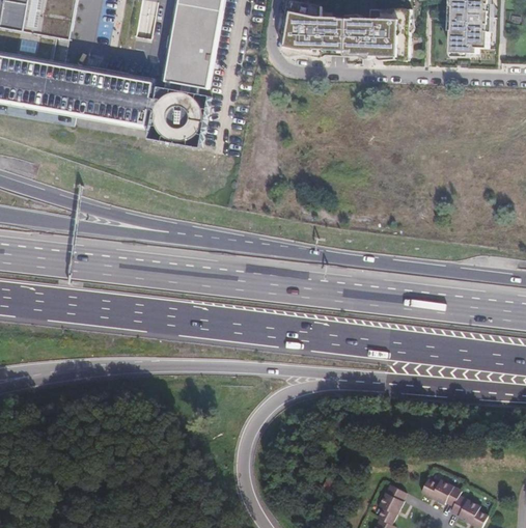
[(150,112),(155,88),(149,87),(150,81),(48,63),(53,36),(67,39),(74,0),(0,0),(0,101),(73,114),(143,126),(146,111),(150,112)]
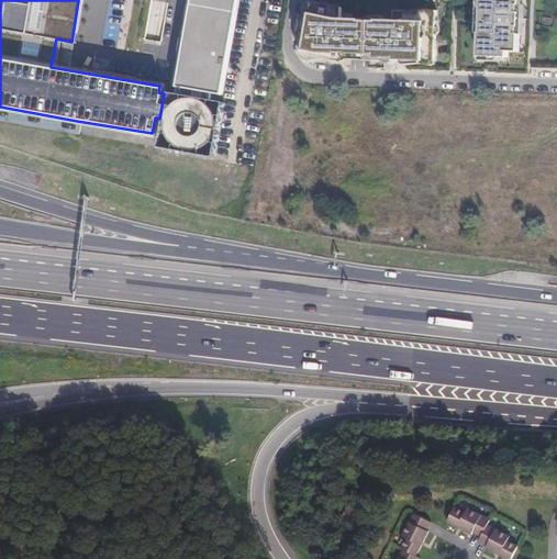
[(164,93),(159,119),(155,146),(211,156),(221,101),(207,99),(208,91),(219,93),(234,0),(187,0),(173,85),(175,85),(173,92),(165,90),(164,93)]
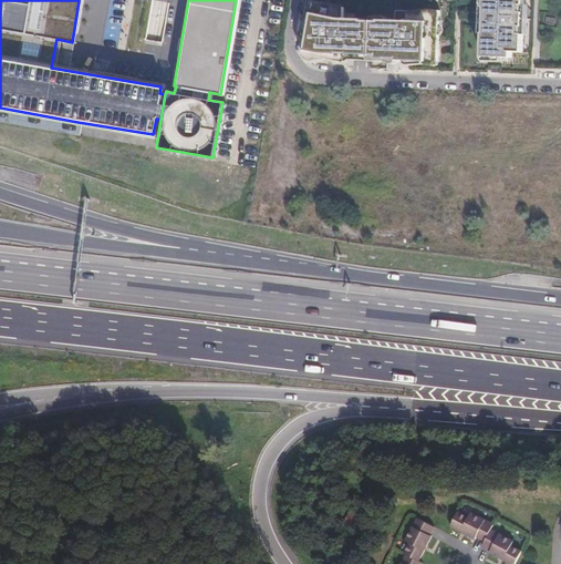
[(297,50),(300,54),(329,55),(398,58),(434,60),(435,8),(414,7),(415,9),(393,8),(392,18),(373,17),(373,18),(359,18),(359,17),(339,16),(340,4),(320,0),(303,0),(297,37),(297,50)]
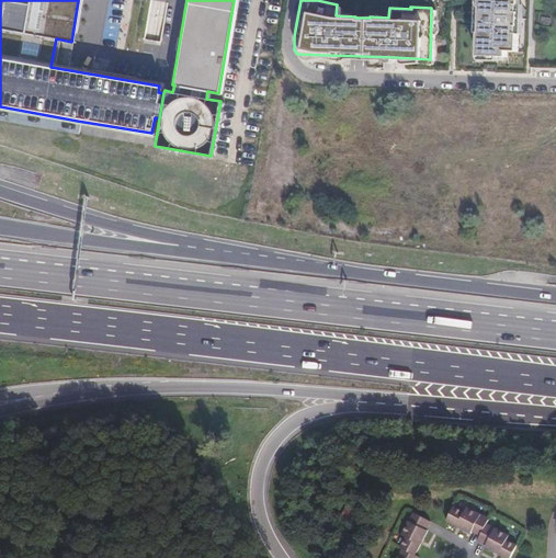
[(473,0),(473,7),(476,7),(475,20),(475,33),(473,32),(472,55),(500,56),(501,50),(511,50),(513,0),(473,0)]
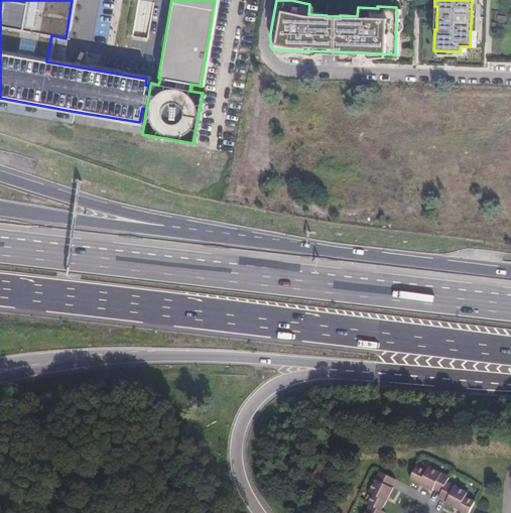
[(412,462),(405,475),(418,481),(427,487),(428,485),(436,489),(433,493),(441,497),(440,499),(451,505),(463,511),(470,498),(461,493),(463,489),(441,478),(444,474),(423,463),(421,467),(412,462)]
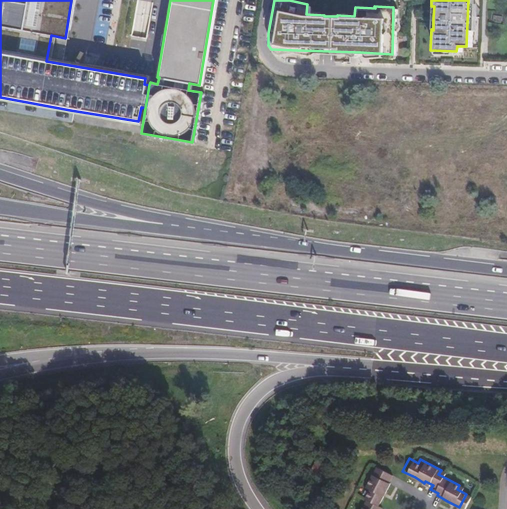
[(324,465),(316,461),(312,468),(321,472),(324,465)]
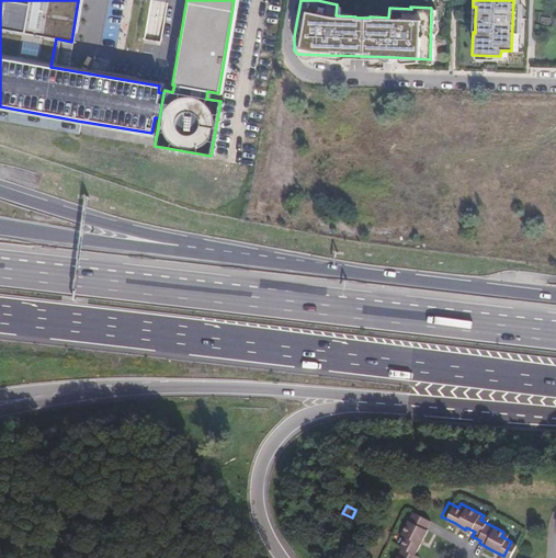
[(412,557),(415,555),(411,553),(417,539),(423,527),(422,526),(426,519),(418,514),(409,510),(397,532),(401,534),(396,544),(398,545),(390,557),(412,557)]
